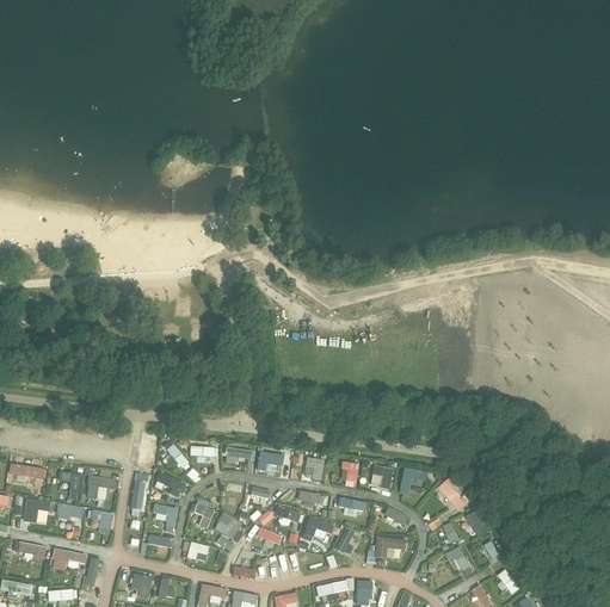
[(188,462),(172,444),(166,450),(165,450),(180,468),(188,462)]
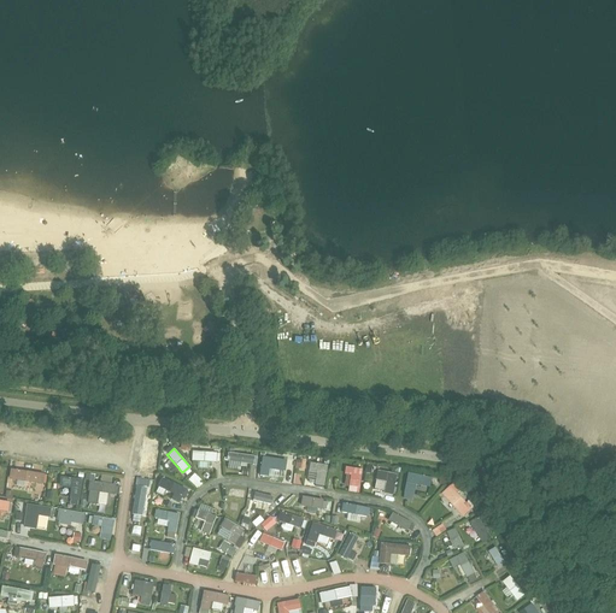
[(254,453),(227,448),(226,460),(228,460),(239,461),(253,464),(254,453)]
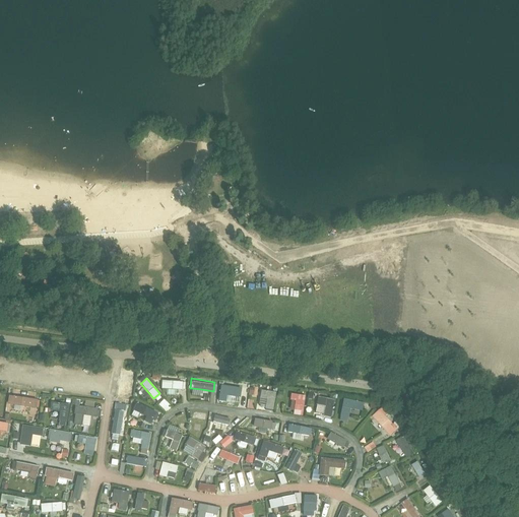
[(171,380),(161,380),(160,388),(167,388),(177,389),(182,389),(182,381),(179,381),(171,380)]
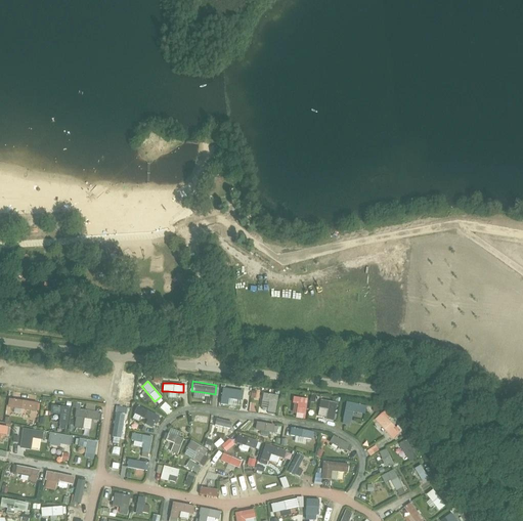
[(243,390),(222,387),(220,403),(226,404),(228,395),(242,397),(243,390)]
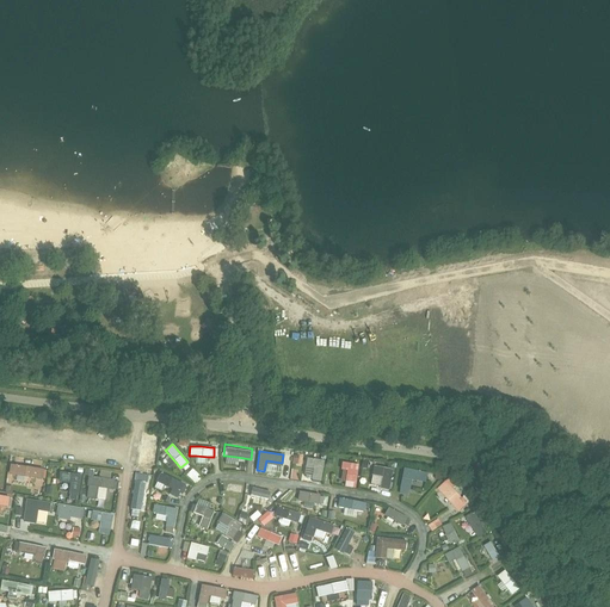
[(176,464),(167,453),(161,459),(170,469),(176,464)]
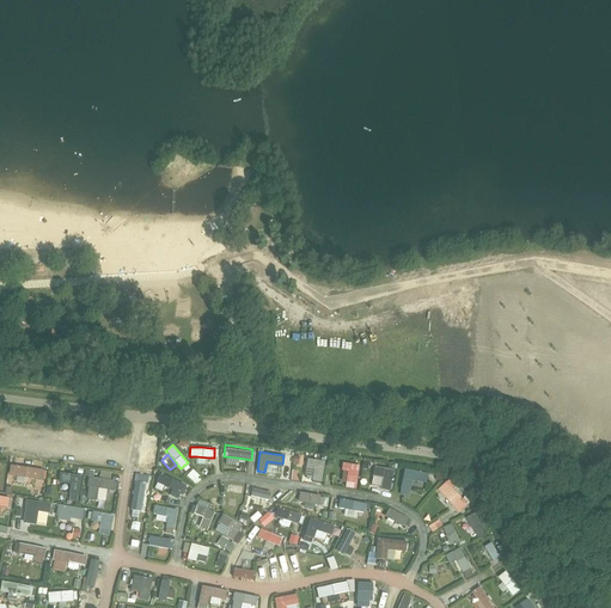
[(321,481),(324,459),(316,458),(315,461),(312,478),(312,479),(321,481)]
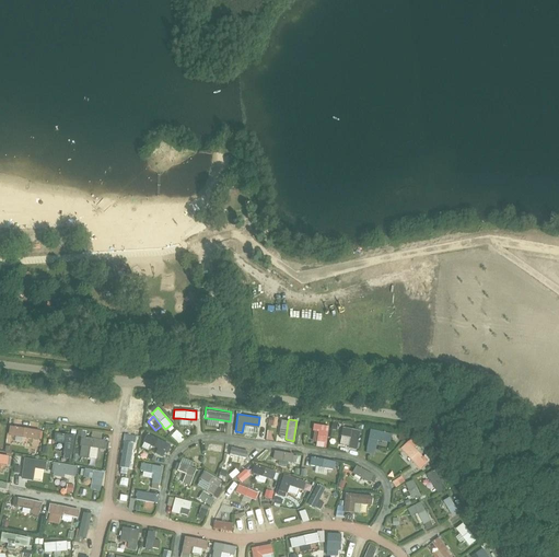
[(286,438),(288,422),(280,421),(277,437),(286,438)]
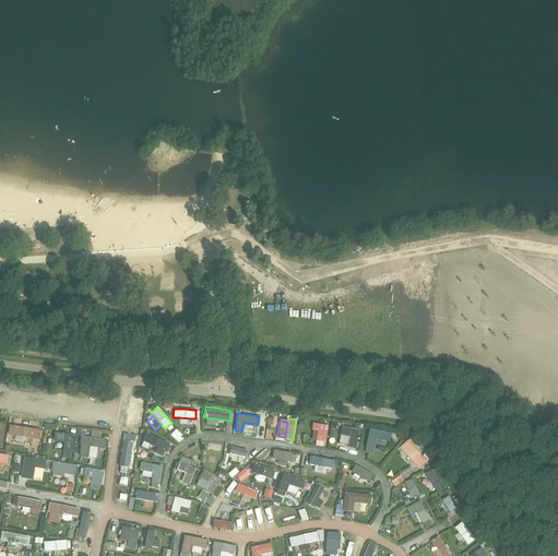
[(316,439),(316,445),(324,446),(329,423),(319,422),(318,428),(316,439)]
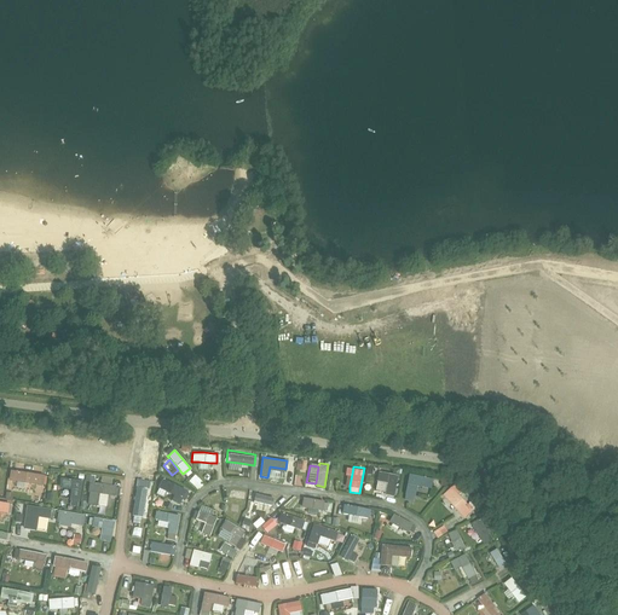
[(42,474),(10,469),(9,480),(16,480),(27,482),(41,483),(42,474)]
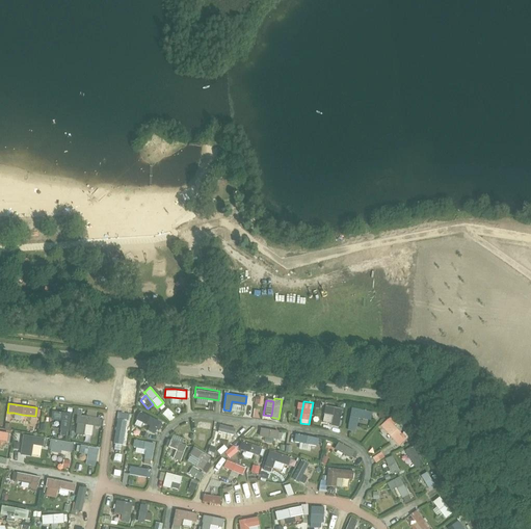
[(342,407),(324,403),(322,412),(323,412),(332,414),(329,423),(329,424),(338,426),(342,407)]
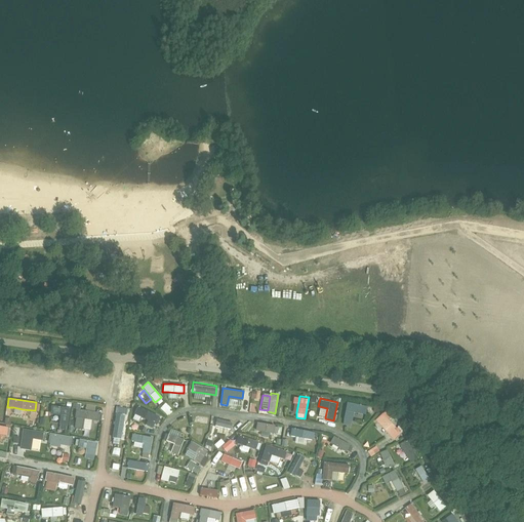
[(165,402),(160,408),(168,415),(173,409),(165,402)]
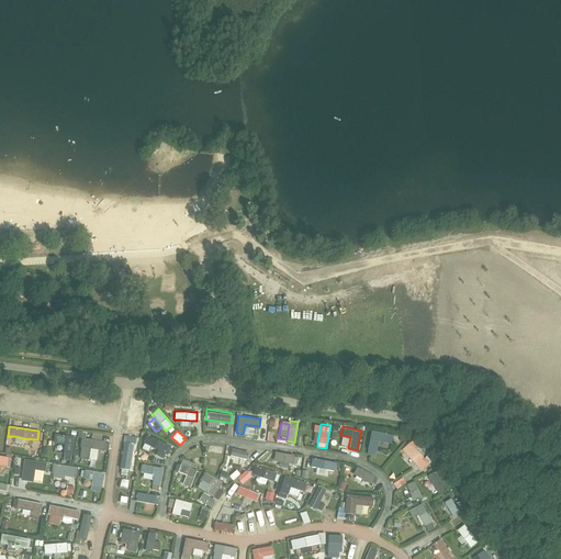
[(75,435),(54,432),(52,442),(64,444),(63,451),(73,454),(75,435)]
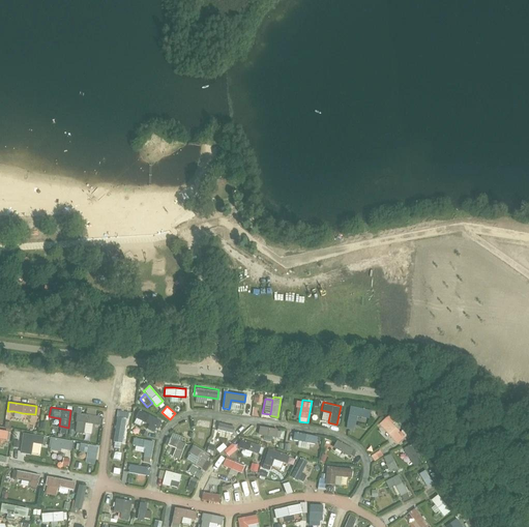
[(157,418),(138,408),(134,416),(135,417),(133,422),(140,426),(142,420),(153,427),(157,418)]
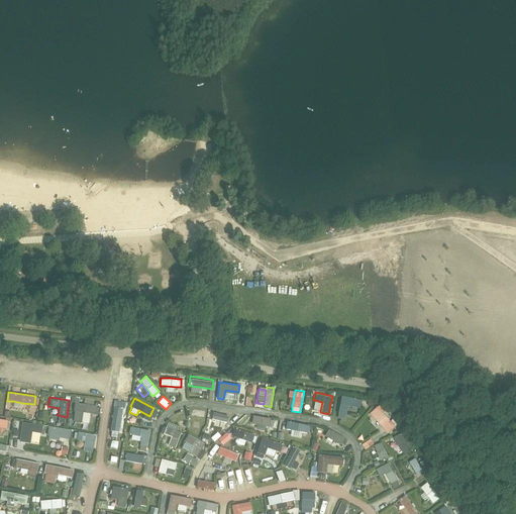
[(348,400),(340,399),(337,412),(338,412),(344,413),(346,414),(348,400)]
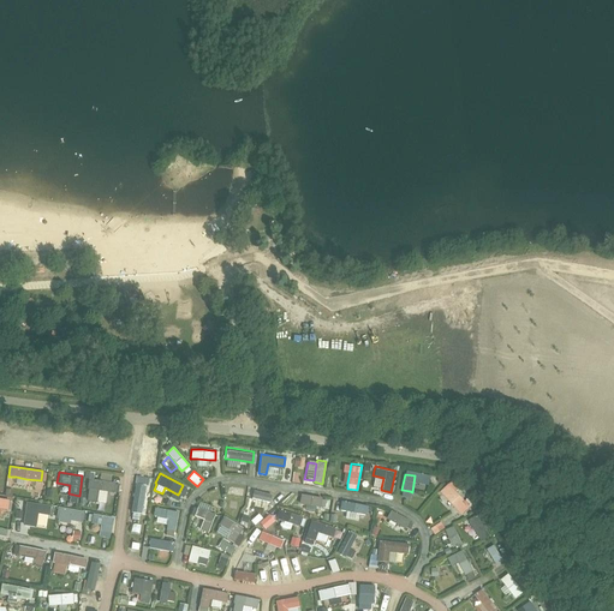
[(373,486),(381,489),(383,478),(374,475),(373,486)]
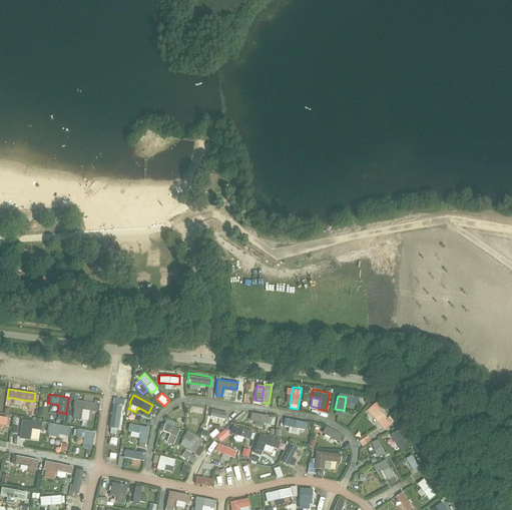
[(82,400),(74,399),(72,417),(81,418),(82,408),(92,410),(94,410),(95,401),(92,401),(82,400)]
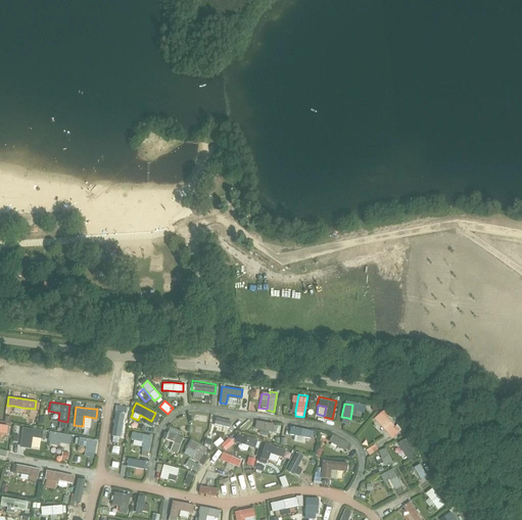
[(384,408),(375,417),(393,436),(402,428),(384,408)]
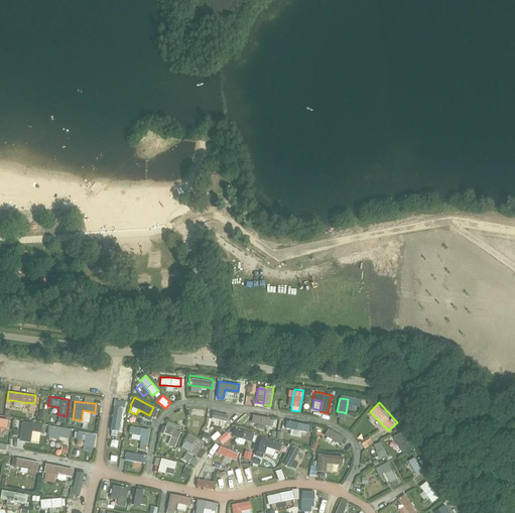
[(125,405),(116,404),(112,435),(121,436),(125,405)]
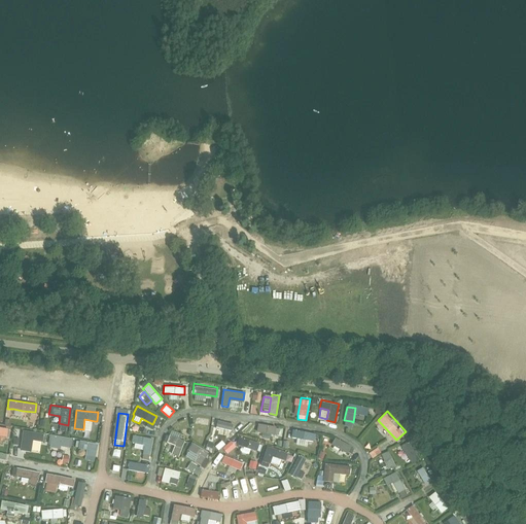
[(37,419),(27,418),(26,425),(36,426),(37,419)]
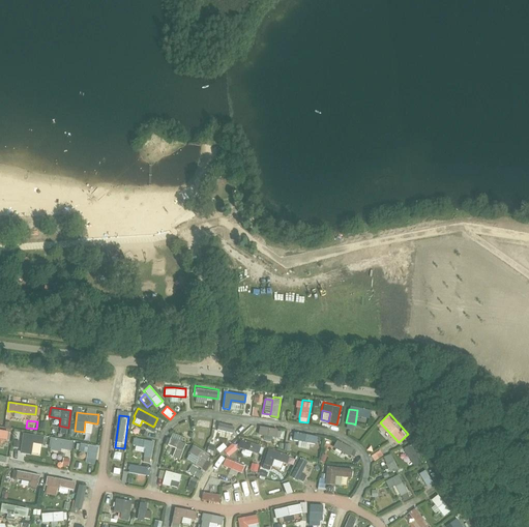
[(95,423),(85,421),(84,432),(94,433),(95,423)]
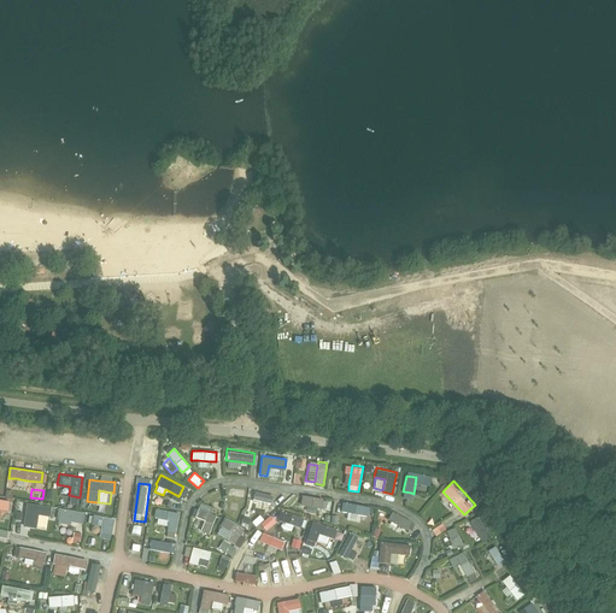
[(273,496),(251,491),(250,499),(252,500),(270,504),(271,504),(273,496)]
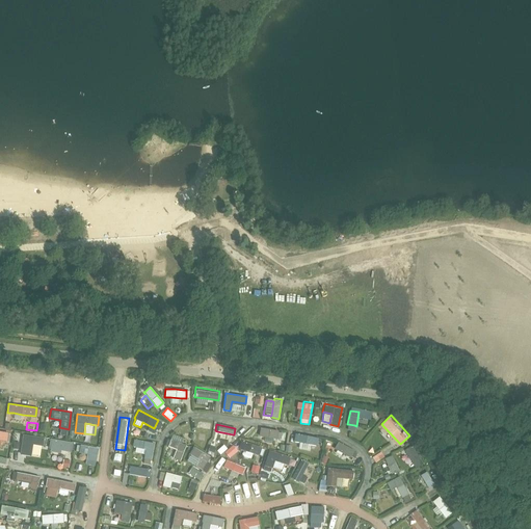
[(279,430),(260,426),(258,434),(264,435),(273,438),(277,439),(279,430)]
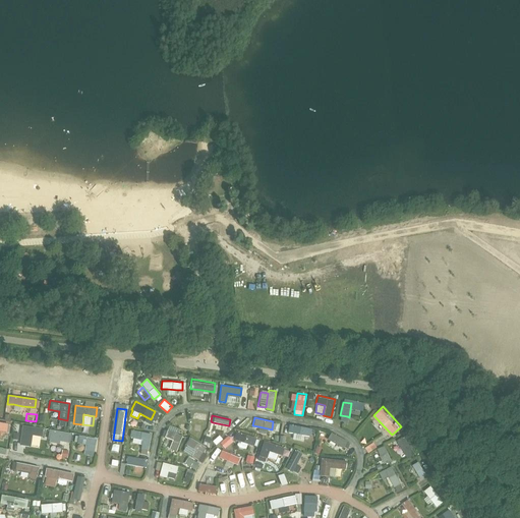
[(228,425),(213,422),(211,427),(227,430),(228,425)]
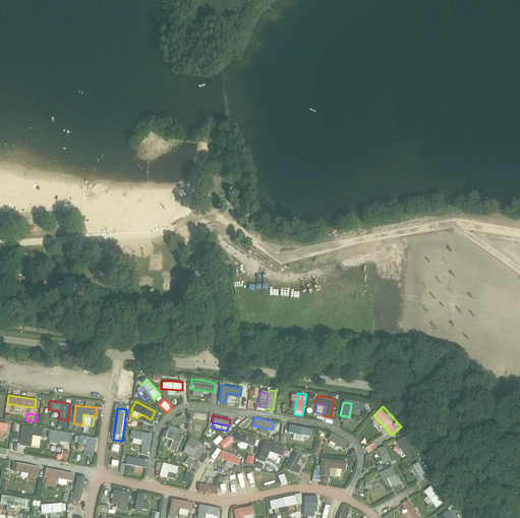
[(18,430),(21,430),(21,434),(35,436),(41,437),(42,437),(43,427),(23,425),(23,423),(19,423),(18,430)]
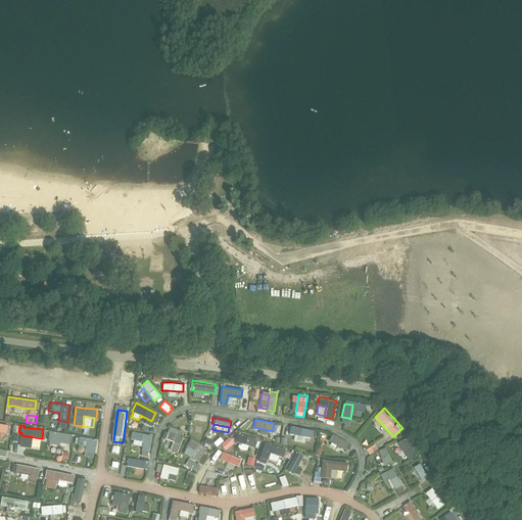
[(314,429),(290,425),(288,433),(293,434),(307,436),(312,437),(314,429)]
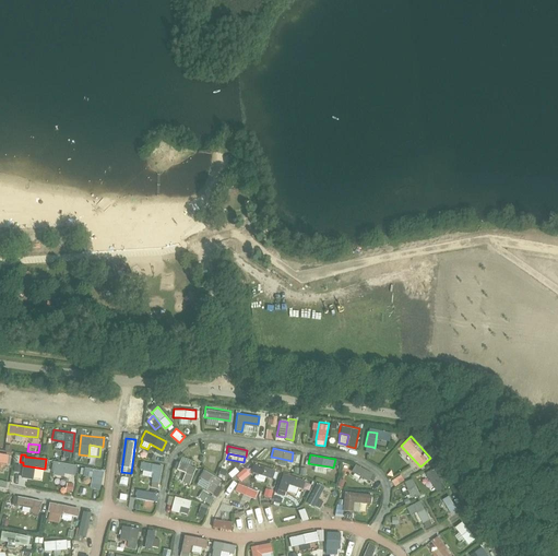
[(183,456),(181,461),(190,465),(192,460),(183,456)]
